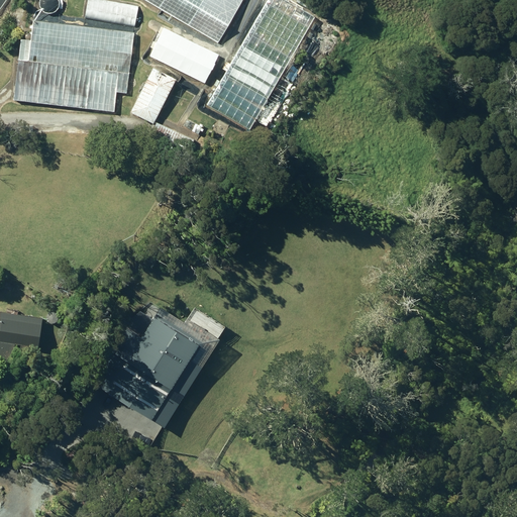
[(40,0),(40,2),(41,6),(43,9),(47,11),(50,11),(55,11),(58,8),(60,5),(61,2),(60,0),(40,0)]
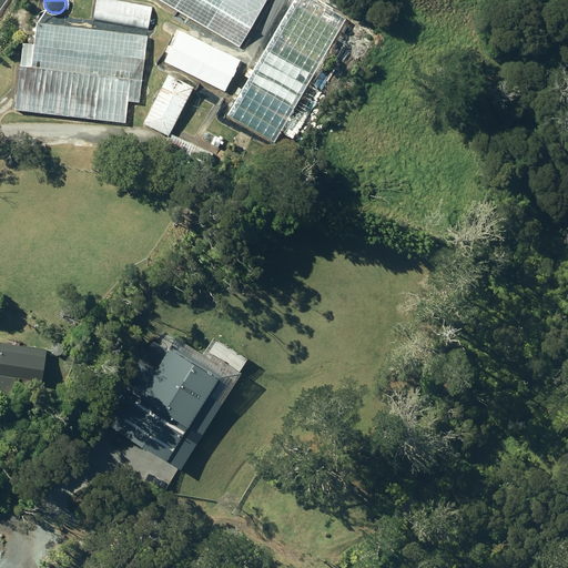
[(97,0),(93,20),(149,30),(152,7),(114,0),(97,0)]
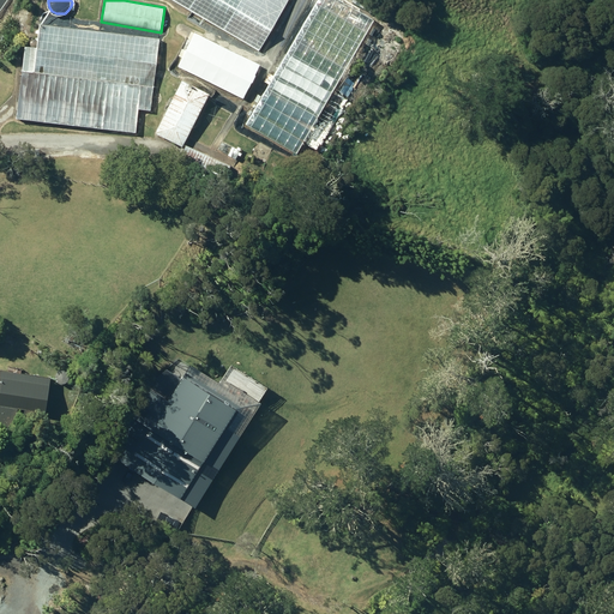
[(175,0),(260,49),(288,0),(175,0)]
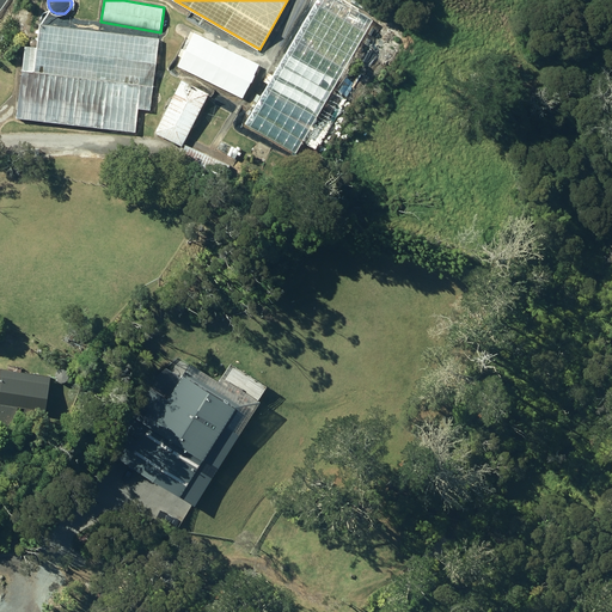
[(245,122),(297,153),(304,141),(319,150),(349,98),(334,90),(374,19),(341,0),(317,0),(275,74),(270,72),(264,80),(269,83),(245,122)]
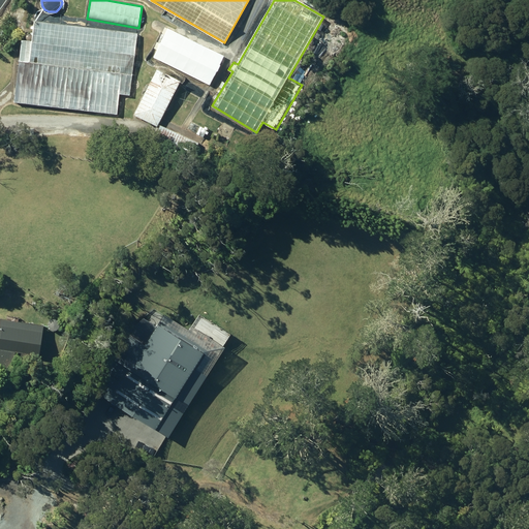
[(311,0),(334,12),(340,0),(311,0)]
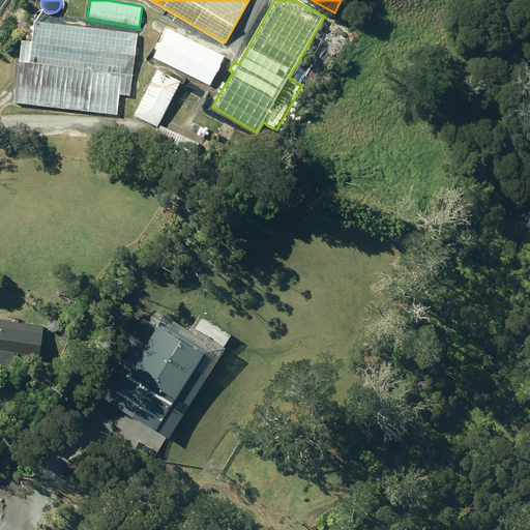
[(15,100),(118,113),(120,92),(131,94),(138,32),(35,20),(32,39),(22,38),(15,100)]
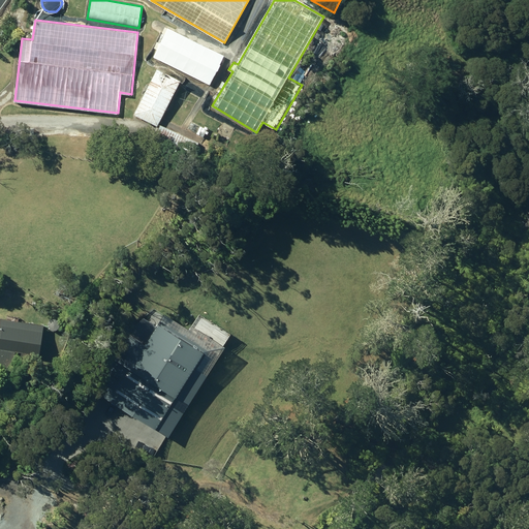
[(154,57),(211,84),(224,55),(168,27),(154,57)]
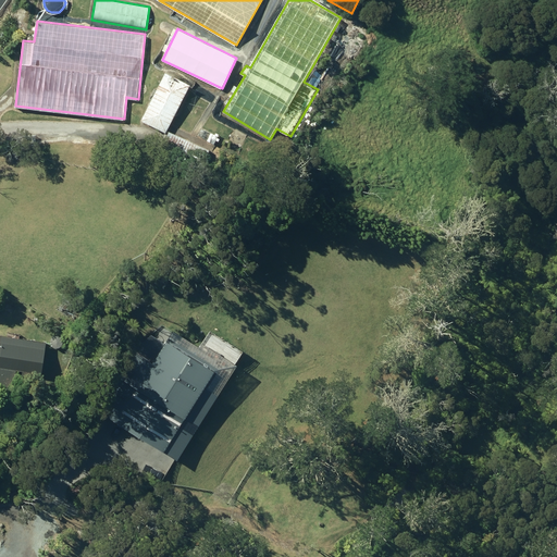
[(143,119),(166,132),(192,83),(168,70),(143,119)]
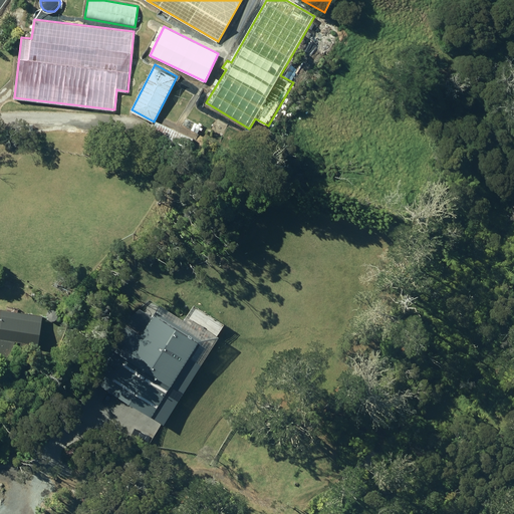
[(183,125),(198,133),(202,125),(186,117),(183,125)]
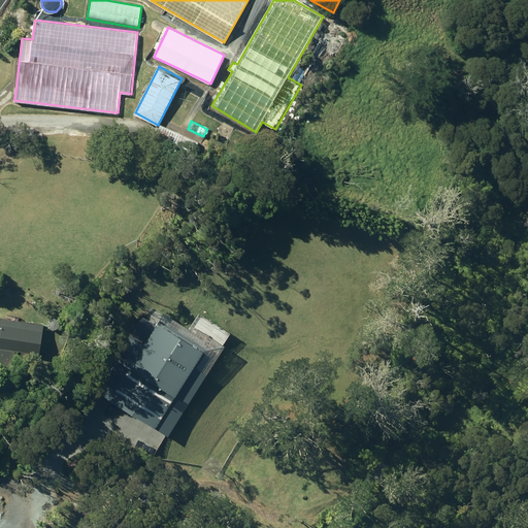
[(153,142),(191,160),(200,141),(161,124),(153,142)]
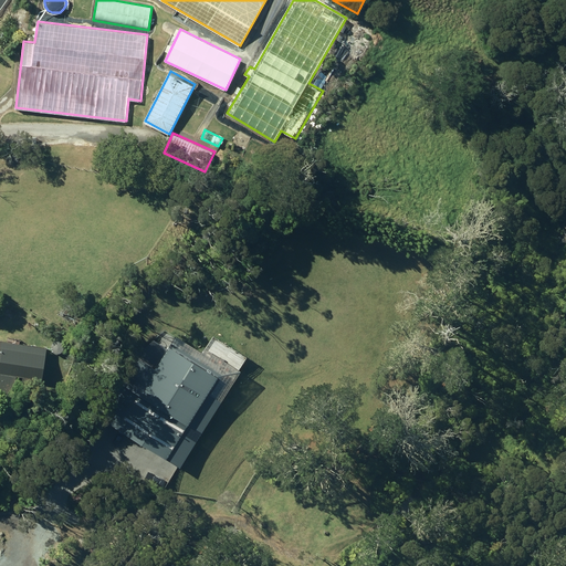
[(8,305),(3,314),(13,318),(18,310),(8,305)]
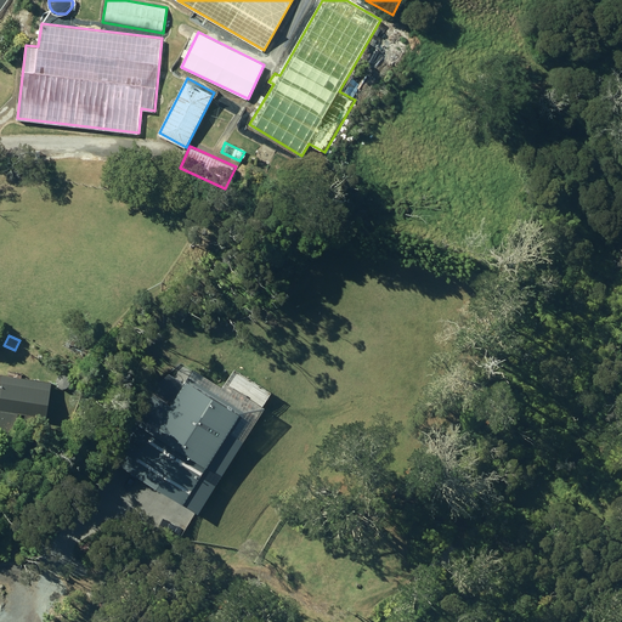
[(20,412),(47,417),(52,382),(0,374),(0,378),(0,431),(16,434),(20,412)]
